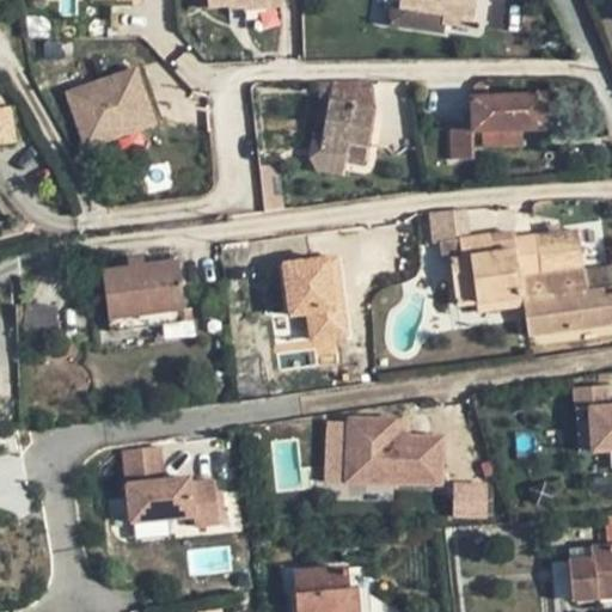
[(207,0),(208,10),(228,7),(228,11),(243,10),(243,11),(282,7),(281,0),(207,0)]
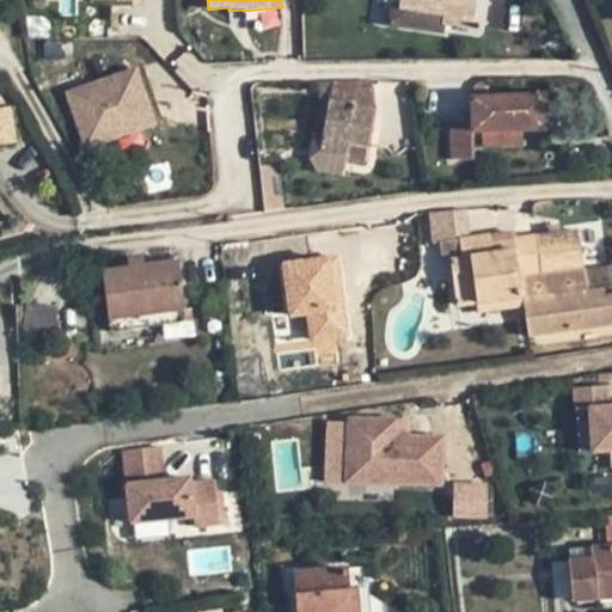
[(444,24),(471,29),(473,0),(401,0),(401,6),(391,5),(389,25),(442,34),(444,24)]
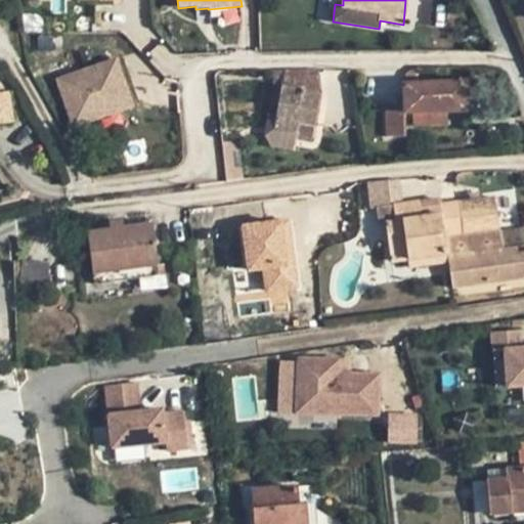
[(118,59),(54,77),(73,130),(134,110),(118,59)]
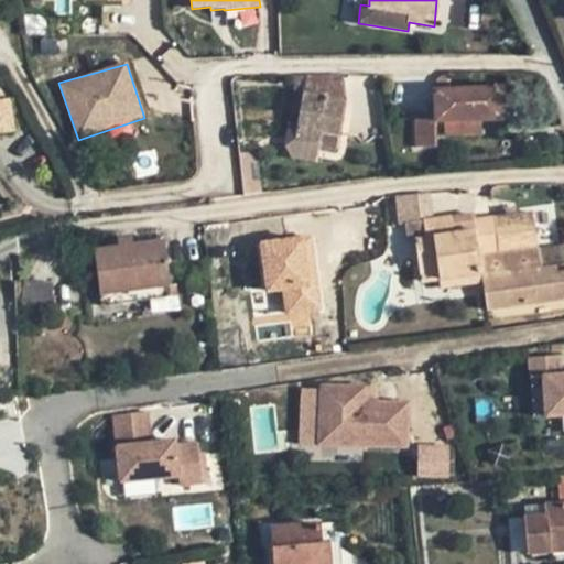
[(305,75),(299,115),(297,122),(289,121),(286,140),(318,145),(318,149),(320,149),(336,152),(345,100),(343,75),(305,75)]
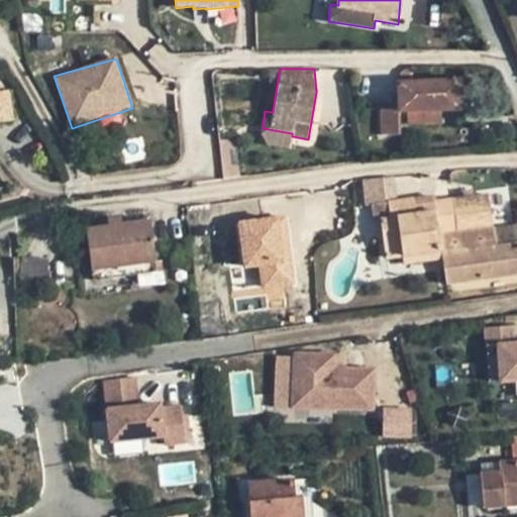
[(460,81),(397,83),(397,102),(380,103),(381,135),(400,134),(399,112),(406,112),(441,110),(460,109),(460,81)]
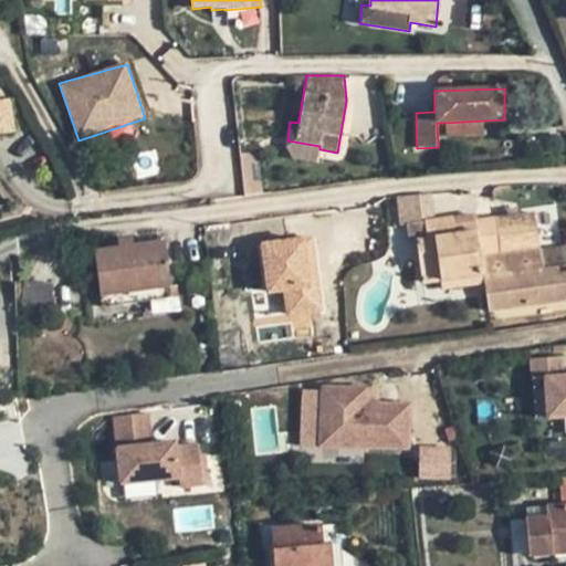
[(0,135),(12,134),(7,100),(0,100),(0,135)]
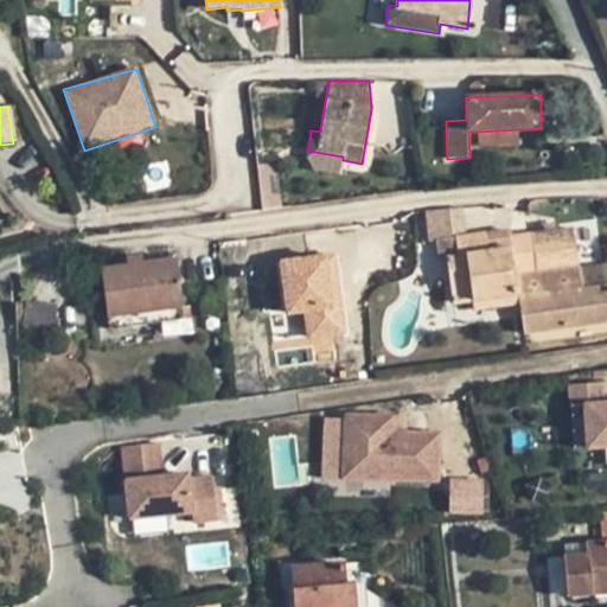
[(518,129),(477,132),(478,146),(518,145),(518,129)]
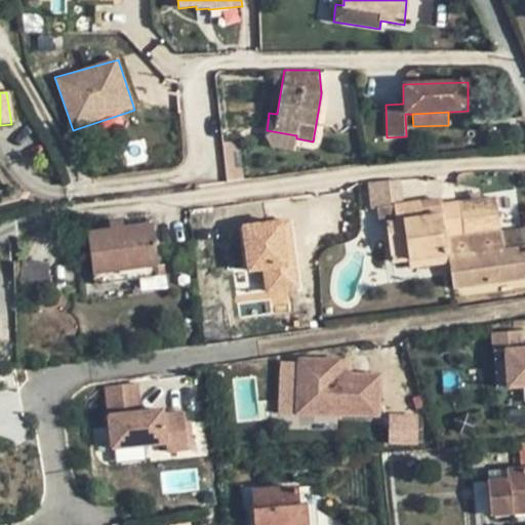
[(296,135),(267,130),(266,137),(271,148),(295,151),(297,138),(296,138),(296,135)]
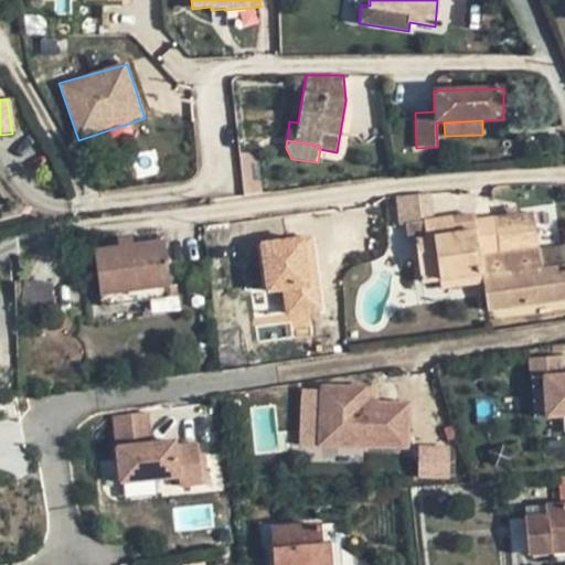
[(263,195),(257,151),(240,153),(244,198),(263,195)]
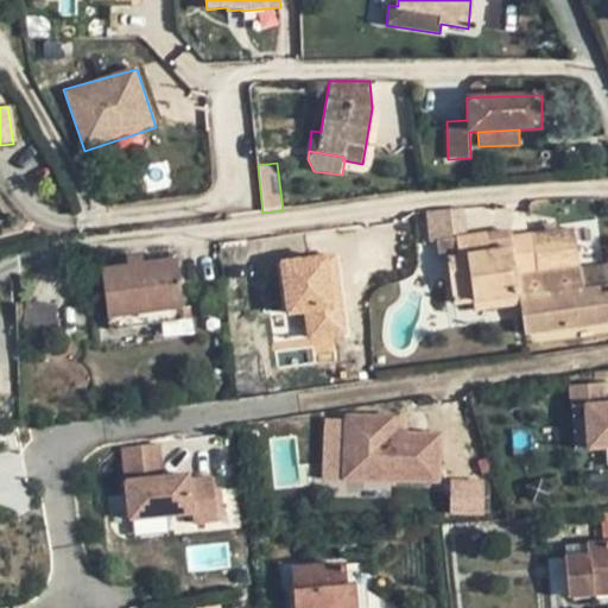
[(432,207),(437,240),(456,238),(462,236),(458,206),(432,207)]
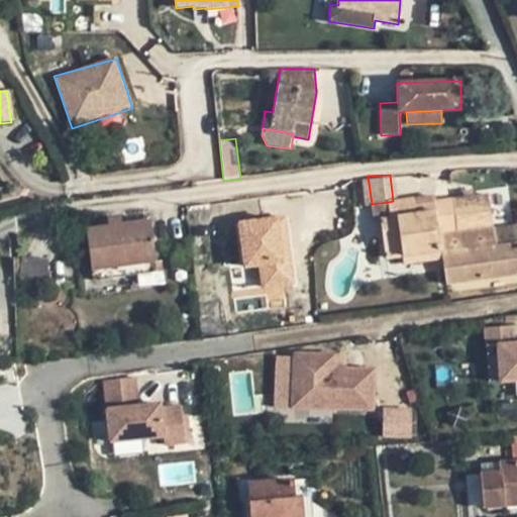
[(445,285),(516,275),(516,241),(495,245),(493,229),(488,194),(435,201),(414,204),(413,198),(393,201),(388,202),(390,218),(381,219),(387,267),(403,265),(403,256),(440,251),(442,260),(445,285)]
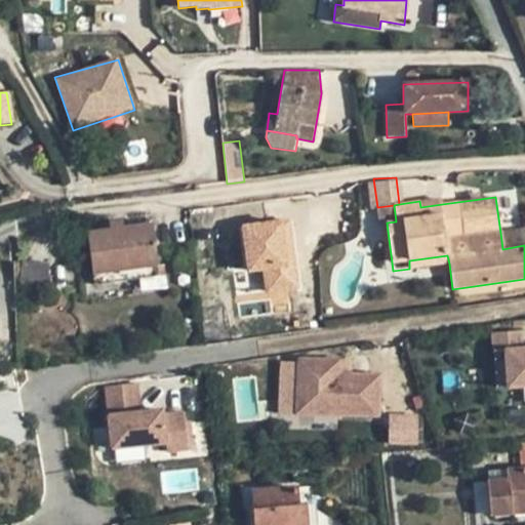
[(441,198),(419,201),(420,207),(442,204),(441,198)]
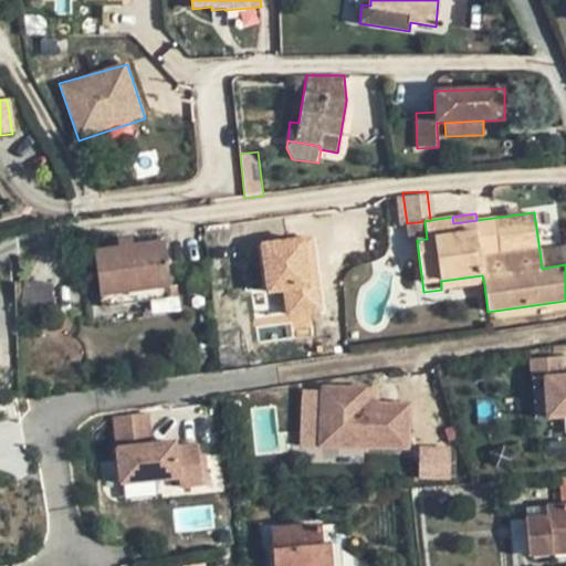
[(427,239),(425,221),(407,223),(409,241),(417,240),(427,239)]
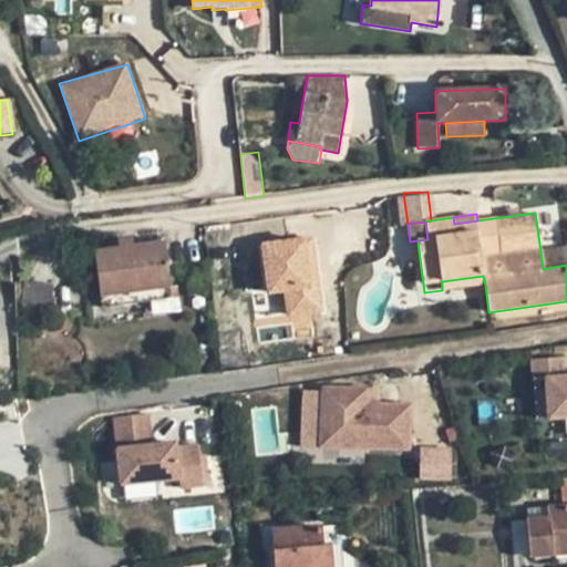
[(320,235),(260,239),(265,294),(285,291),(289,339),(322,336),(323,347),(329,347),(320,235)]
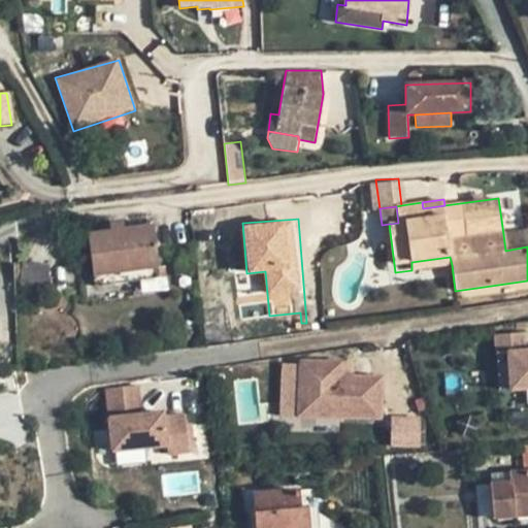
[(109,223),(110,230),(125,228),(124,221),(109,223)]
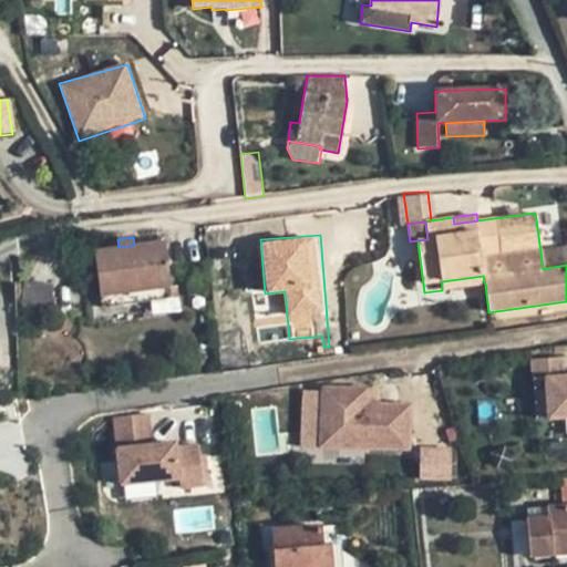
[(94,250),(100,297),(171,287),(165,241),(134,245),(119,247),(94,250)]
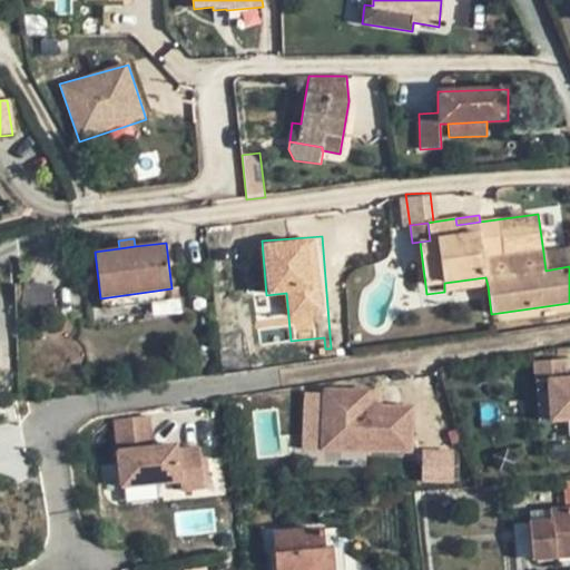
[(546,271),(569,266),(569,248),(543,253),(546,271)]
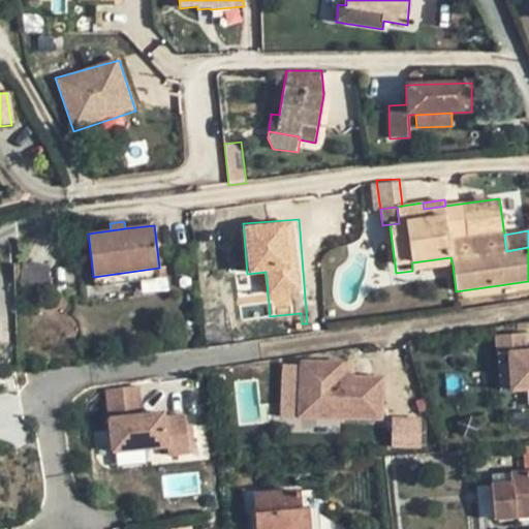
[(412,262),(412,271),(453,266),(450,257),(412,262)]
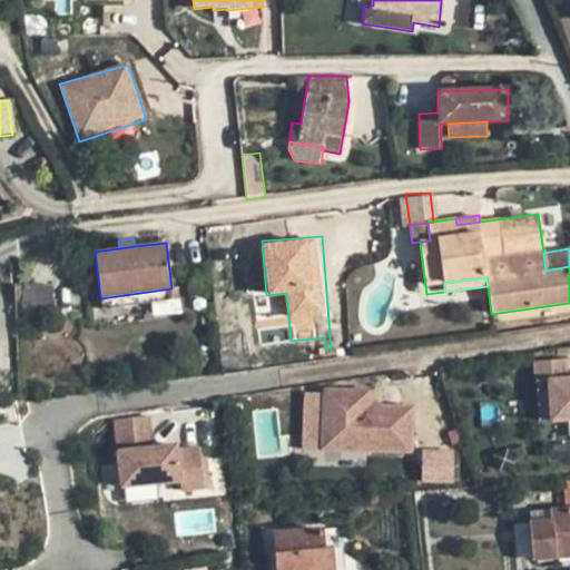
[(25,283),(22,313),(50,315),(52,285),(25,283)]
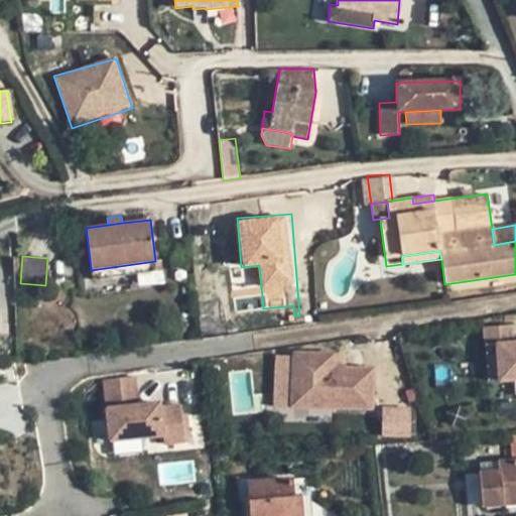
[(199,306),(202,335),(230,331),(227,303),(199,306)]
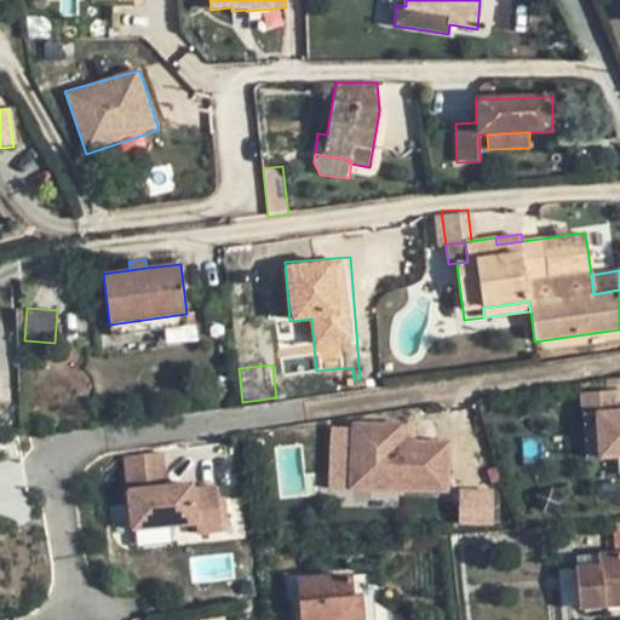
[(580,392),(581,408),(616,405),(615,389),(580,392)]
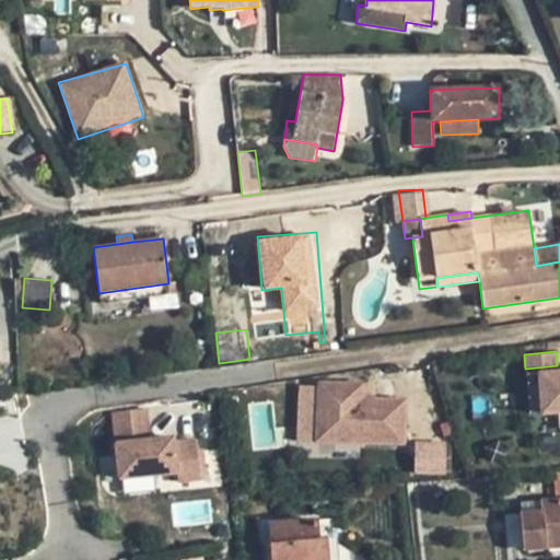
[(559,371),(532,374),(535,421),(559,419),(559,371)]
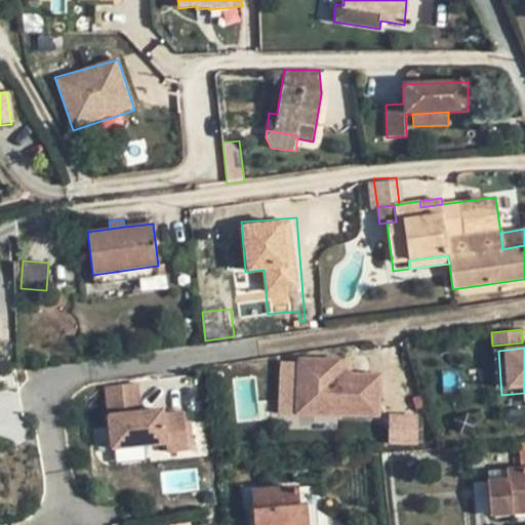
[(341,360),(295,359),(293,420),(380,423),(381,375),(341,374),(341,360)]
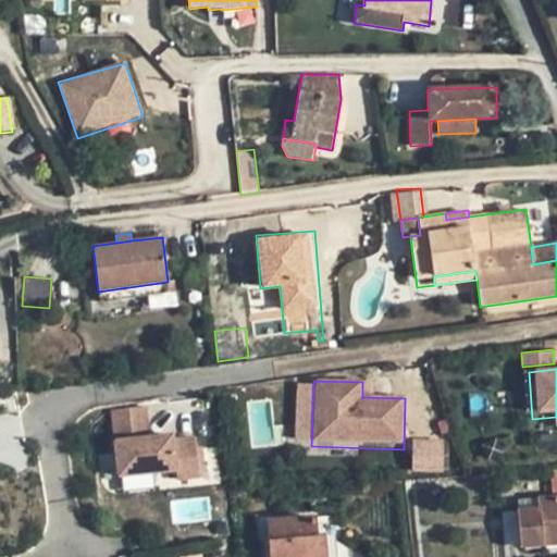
[(183,433),(118,437),(121,478),(185,473),(185,480),(205,479),(202,435),(183,436),(183,433)]
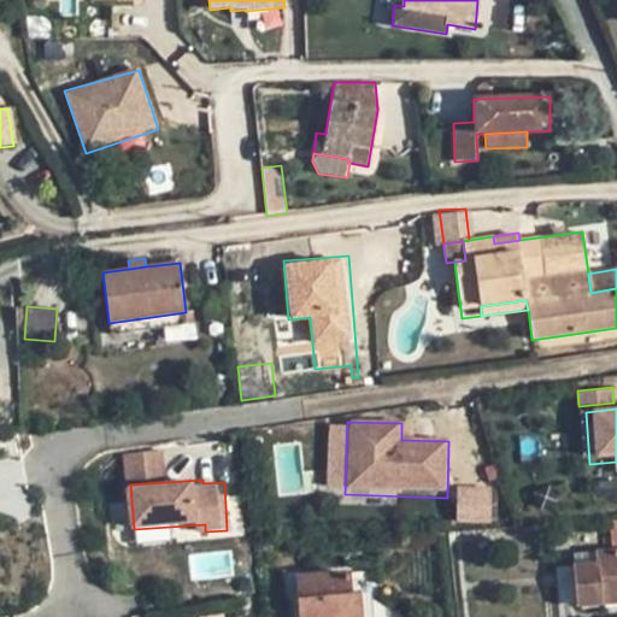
[(457,522),(492,522),(491,485),(457,486),(457,522)]
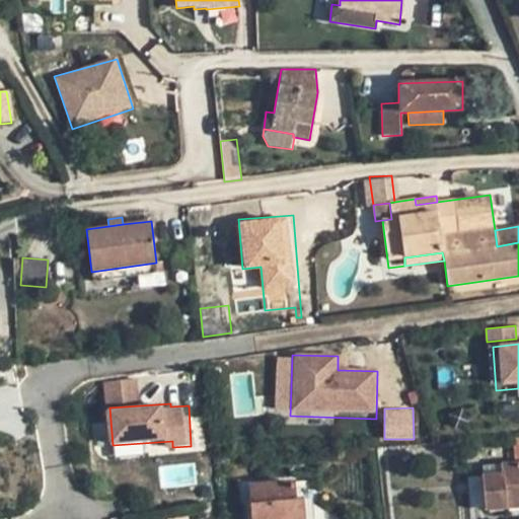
[(518,438),(513,439),(514,463),(502,464),(502,473),(484,475),(483,475),(486,509),(518,507),(518,438)]
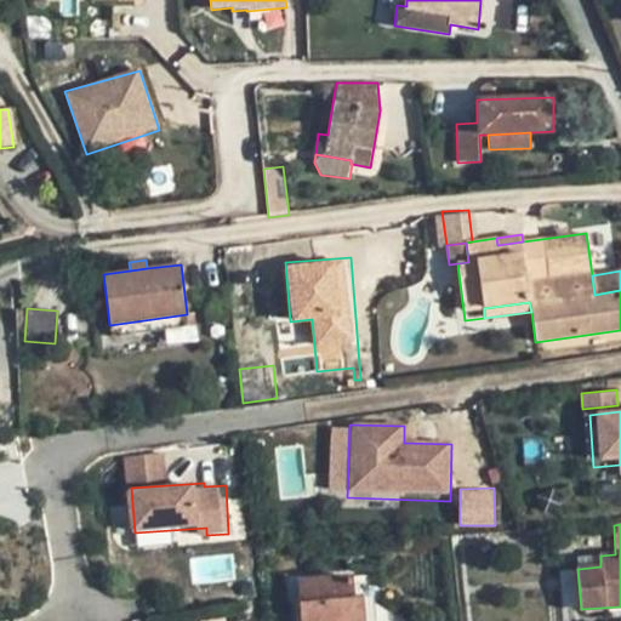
[(600,567),(600,556),(577,557),(579,569),(600,567)]
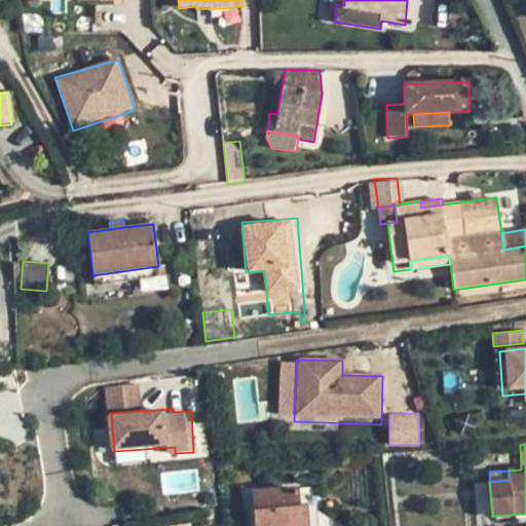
[(256,525),(307,525),(306,505),(298,506),(297,488),(253,491),(256,525)]
